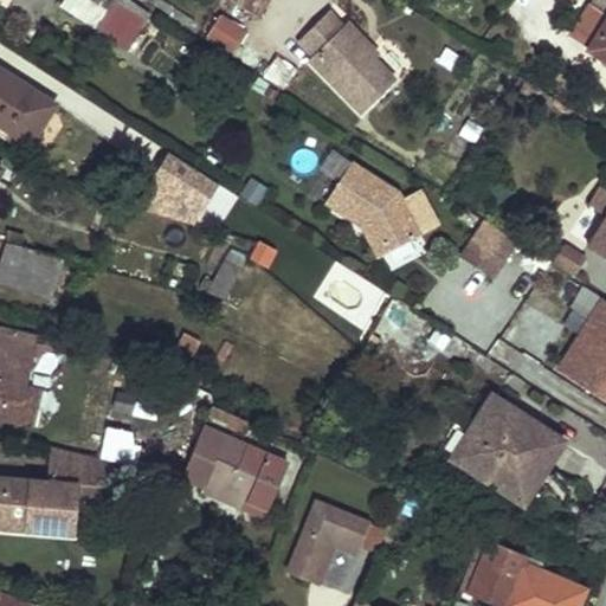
[(270,0),(230,0),(260,18),(270,0)]
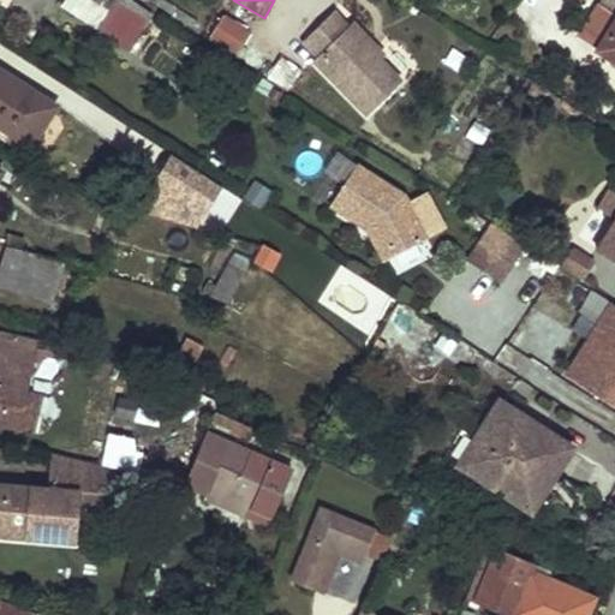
[(614,22),(614,7),(603,0),(601,0),(578,37),(597,49),(614,22)]
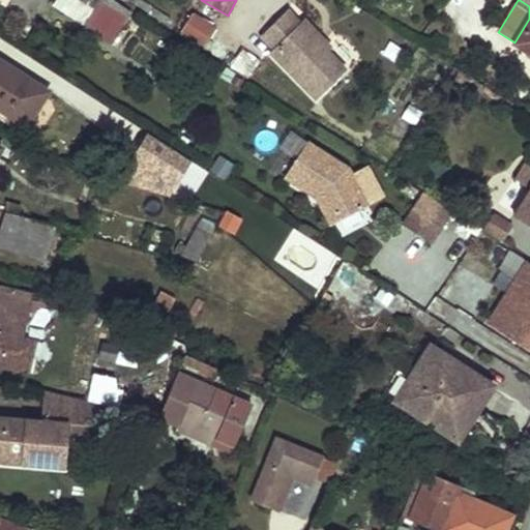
[(122,27),(94,9),(82,29),(112,47),(122,27)]
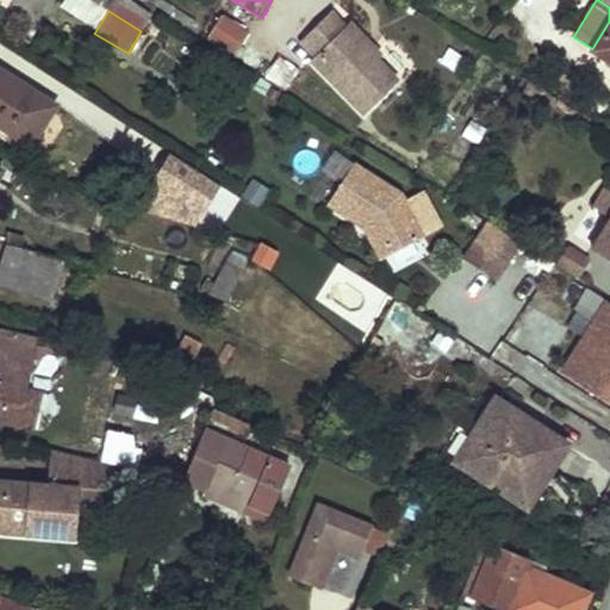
[(296,42),(310,57),(341,30),(327,14),(296,42)]
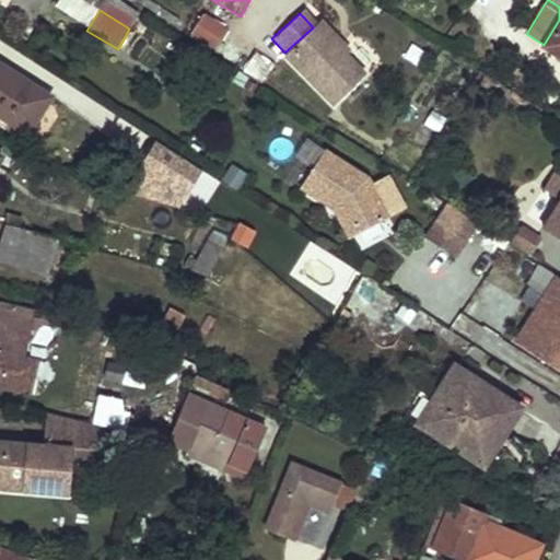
[(226,33),(202,16),(194,28),(189,26),(185,32),(216,50),(226,33)]
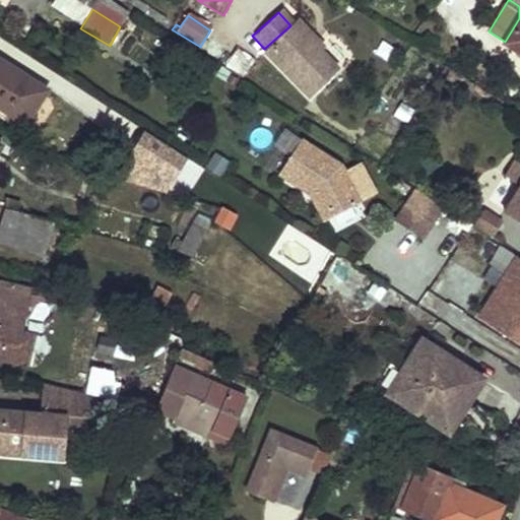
[(519,18),(505,42),(519,51),(519,18)]
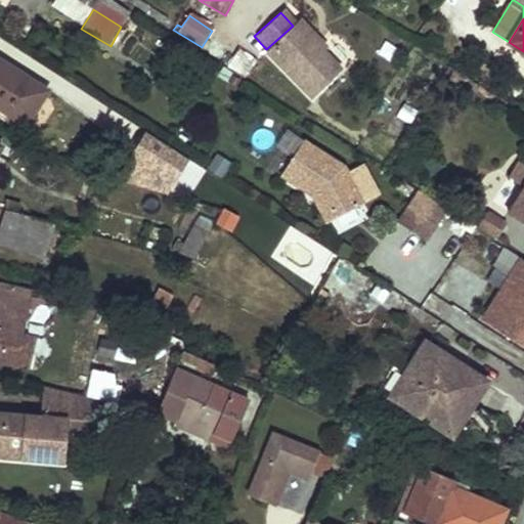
[(266,49),(262,52),(305,101),(336,74),(318,54),(314,50),(318,46),(297,23),(293,26),(266,49)]
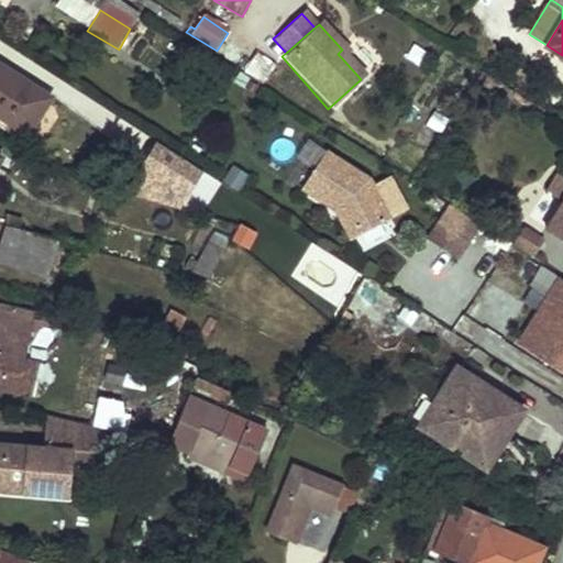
[(47,98),(0,67),(0,114),(26,131),(47,98)]
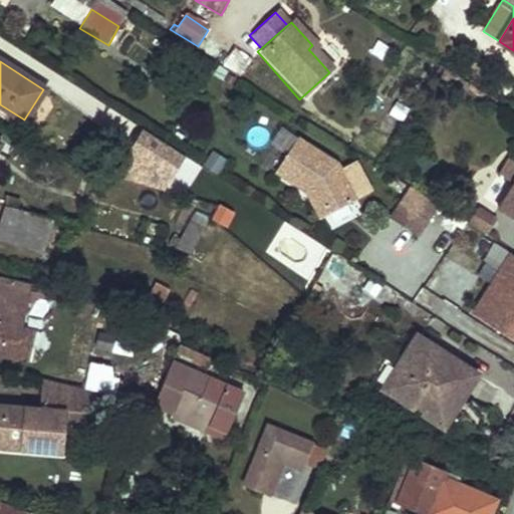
[(162,142),(143,130),(112,176),(164,191),(185,157),(162,142)]
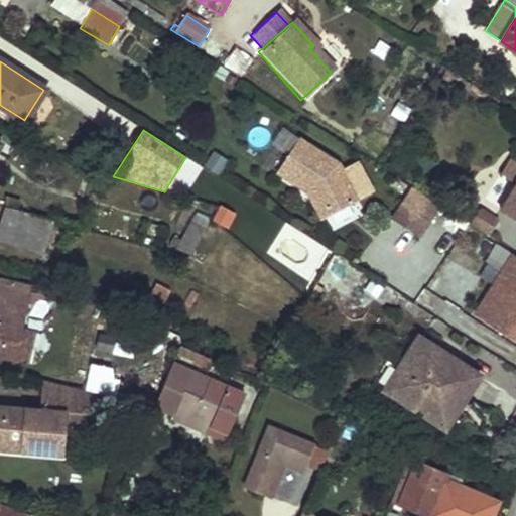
[(342,170),(339,165),(299,140),(277,173),(307,192),(310,188),(315,192),(329,216),(373,192),(358,162),(342,170)]
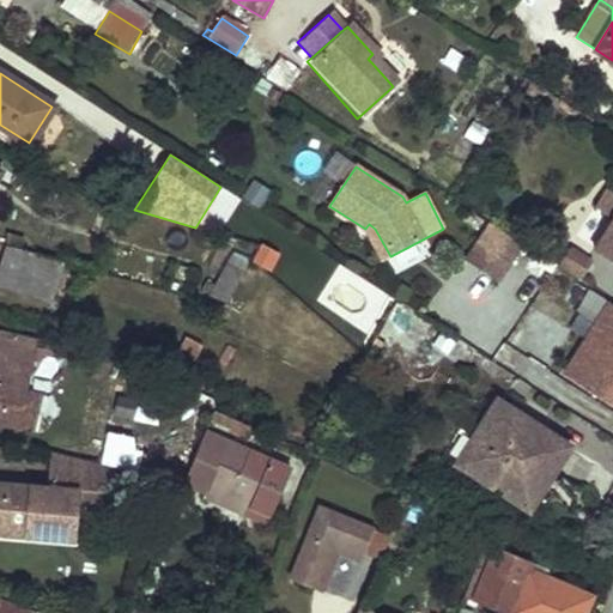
[(612,218),(612,198),(605,193),(589,217),(606,229),(612,218)]
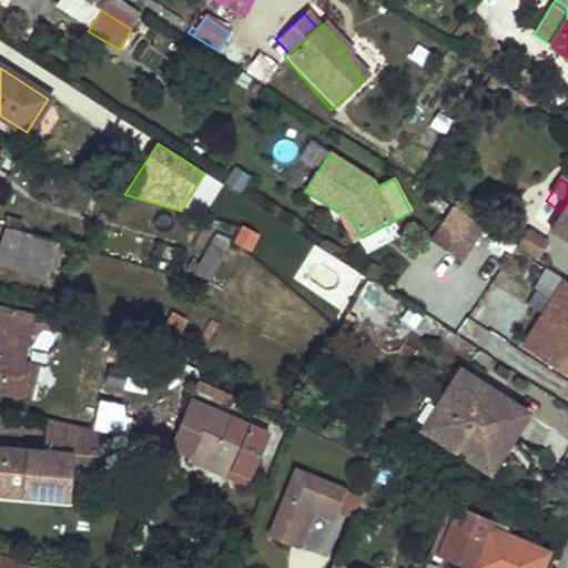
[(567,202),(561,212),(549,231),(567,242),(567,202)]
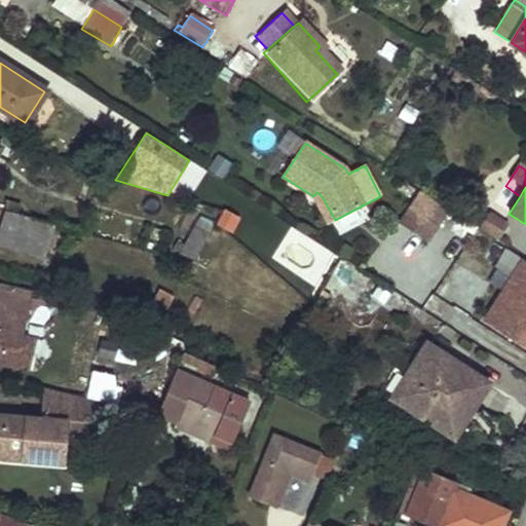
[(316,192),(313,196),(328,224),(335,220),(322,196),(316,192)]
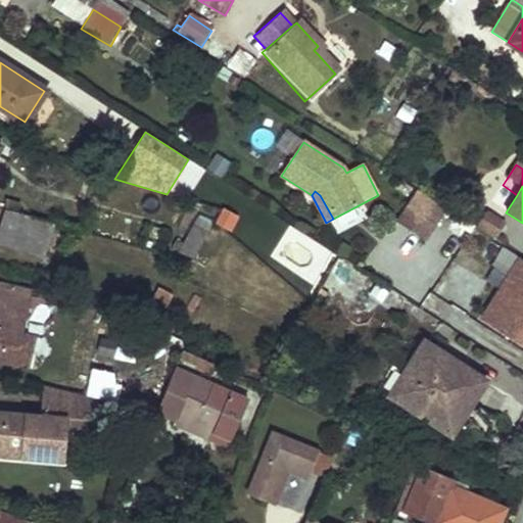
[(425,240),(445,208),(418,191),(397,223),(425,240)]
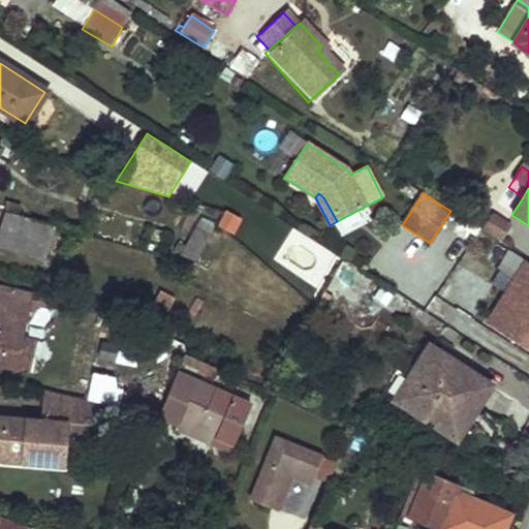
[(55,227),(5,213),(0,230),(0,248),(44,261),(55,227)]
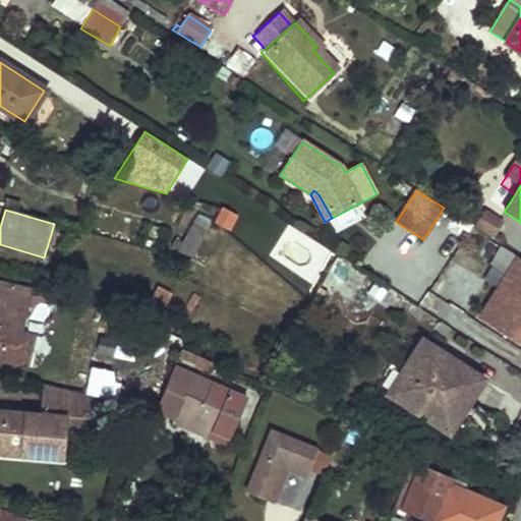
[(504,223),(484,211),(476,224),(495,236),(504,223)]
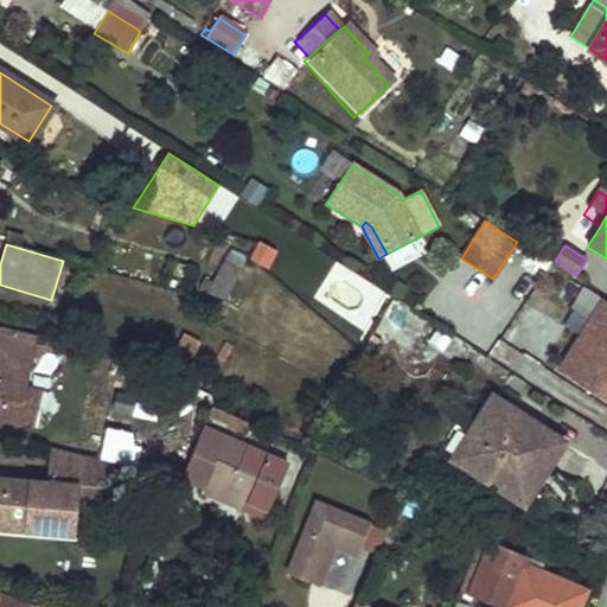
[(264,267),(250,259),(243,273),(257,282),(264,267)]
